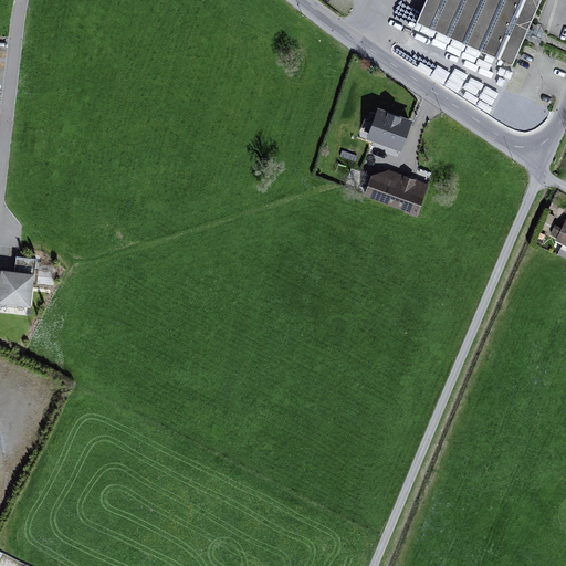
[(542,0),(425,0),(416,21),(513,64),(542,0)]
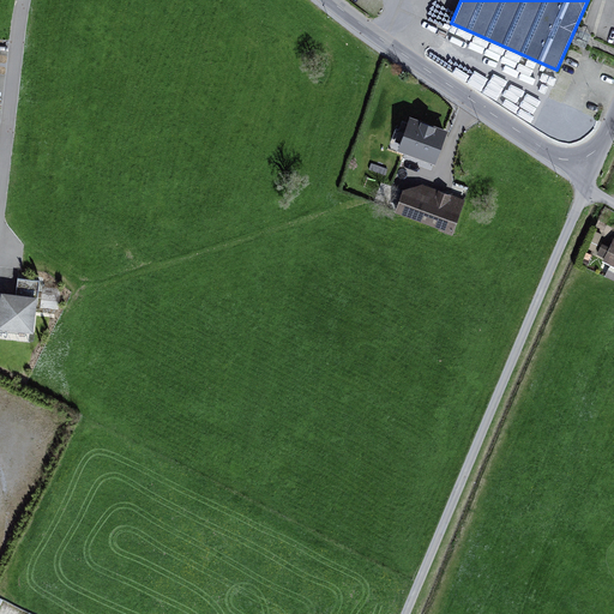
[(409,115),(397,150),(435,163),(447,128),(409,115)]
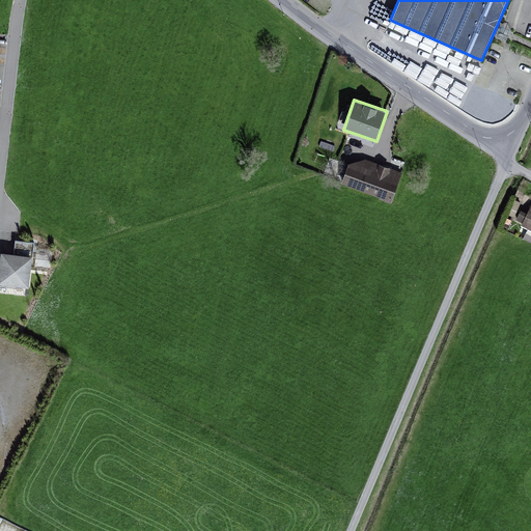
[(401,172),(364,159),(348,163),(341,183),(380,197),(380,198),(391,202),(401,172)]
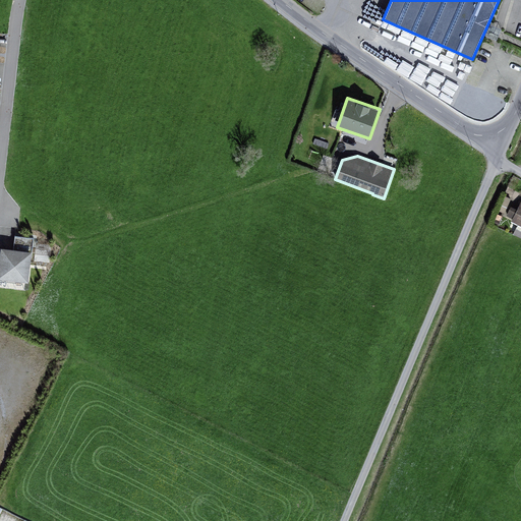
[(520,200),(517,209),(511,206),(506,215),(512,219),(511,221),(518,225),(513,234),(520,238),(520,200)]
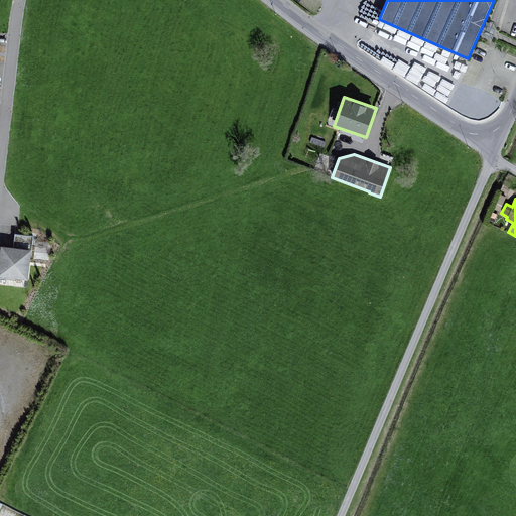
[(13,246),(0,245),(0,275),(28,279),(32,236),(15,234),(13,246)]
